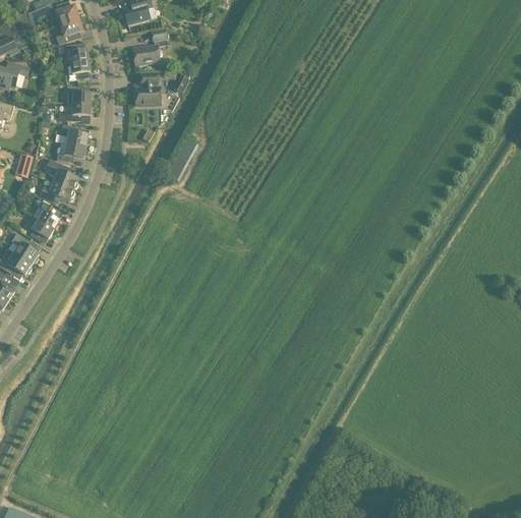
[(9,15),(19,0),(5,0),(3,10),(9,15)]
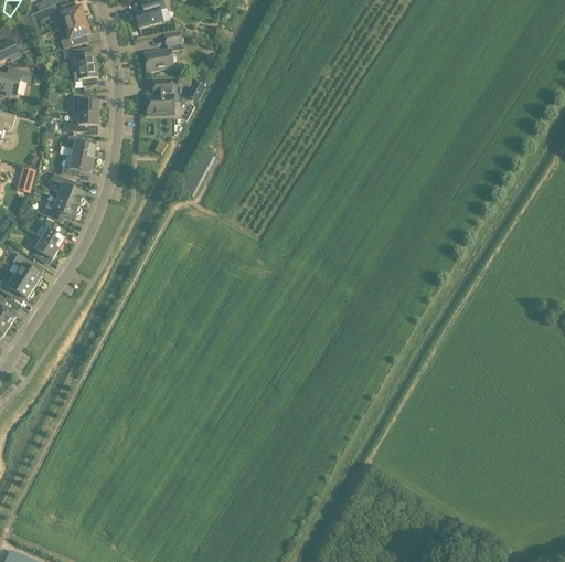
[(35,4),(39,10),(49,6),(46,0),(43,0),(35,4)]
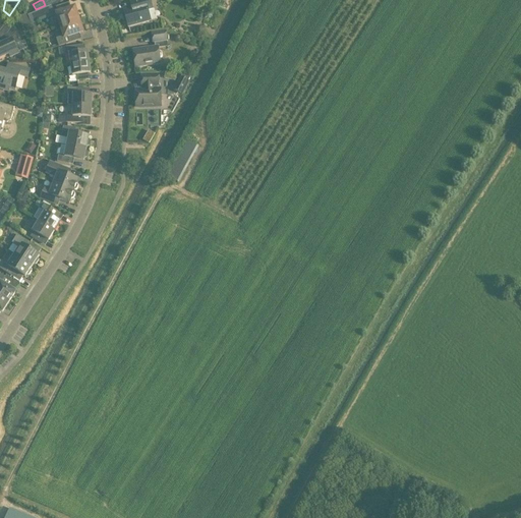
[(60,23),(78,17),(74,4),(71,6),(69,0),(55,4),(57,10),(56,11),(60,23)]
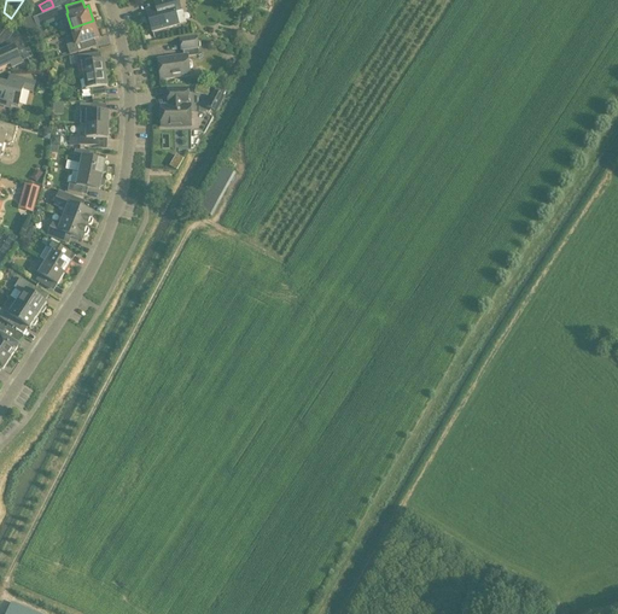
[(156,7),(146,10),(152,29),(178,22),(175,10),(180,9),(178,0),(153,0),(156,7)]
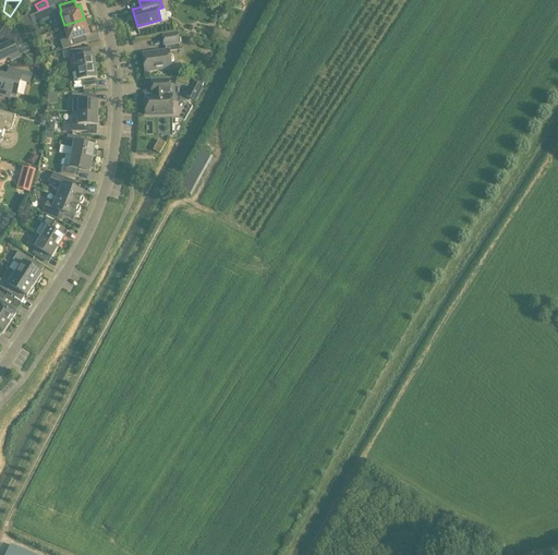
[(226,9),(222,8),(220,10),(219,13),(221,16),(225,16),(227,15),(228,11),(226,9)]
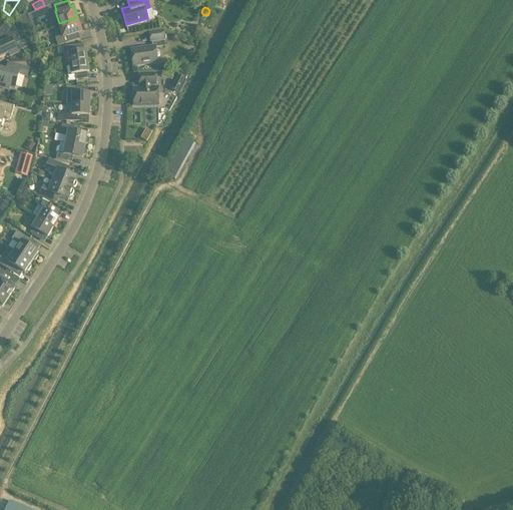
[(18,14),(20,20),(27,16),(25,11),(18,14)]
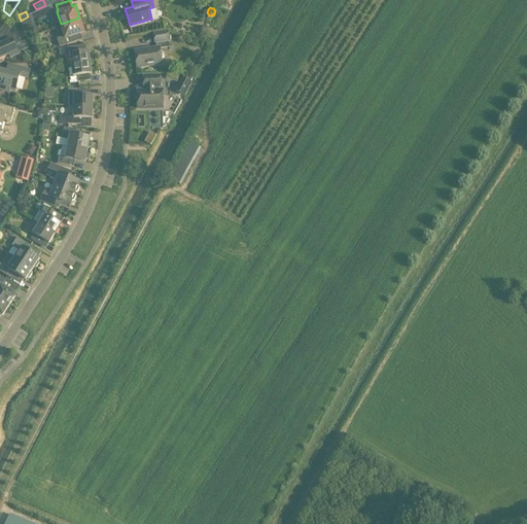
[(59,44),(68,41),(81,37),(80,31),(83,30),(79,18),(61,24),(64,34),(57,37),(59,44)]
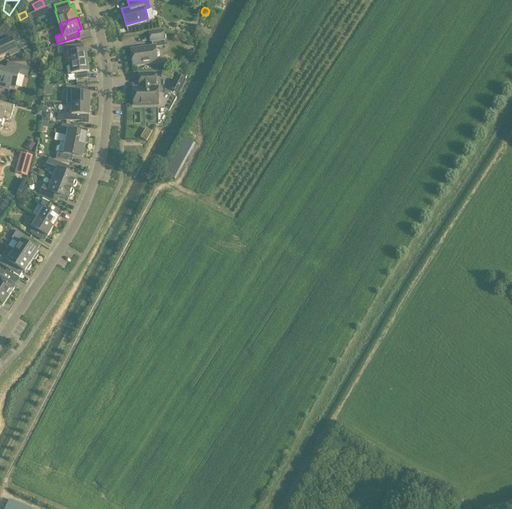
[(16,30),(10,26),(4,22),(0,27),(0,38),(0,39),(0,38),(0,55),(8,52),(9,55),(18,51),(14,42),(20,39),(16,30)]
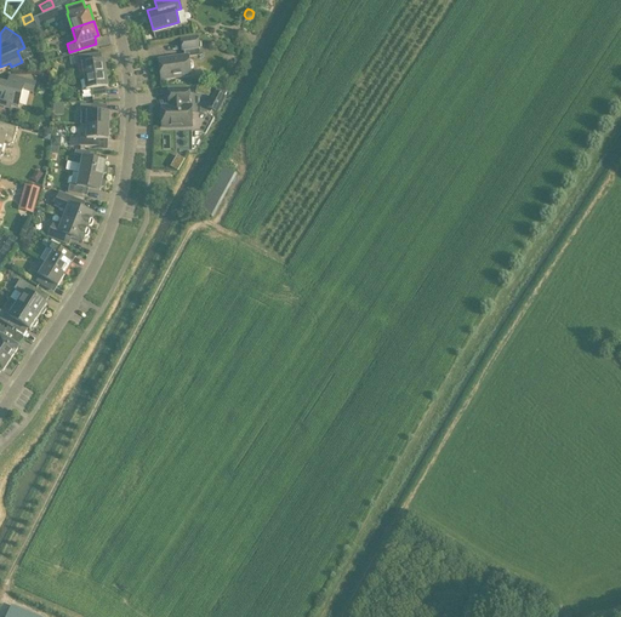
[(198,34),(180,36),(181,49),(200,46),(198,34)]
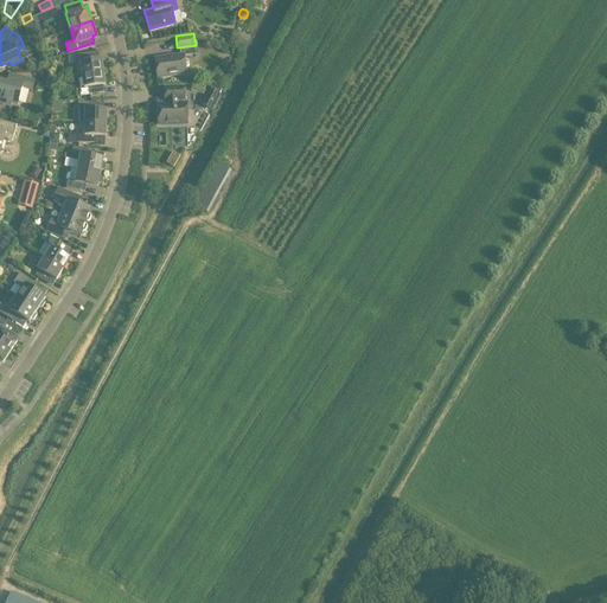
[(76,61),(81,61),(82,72),(103,70),(101,57),(100,57),(98,49),(75,52),(76,61)]
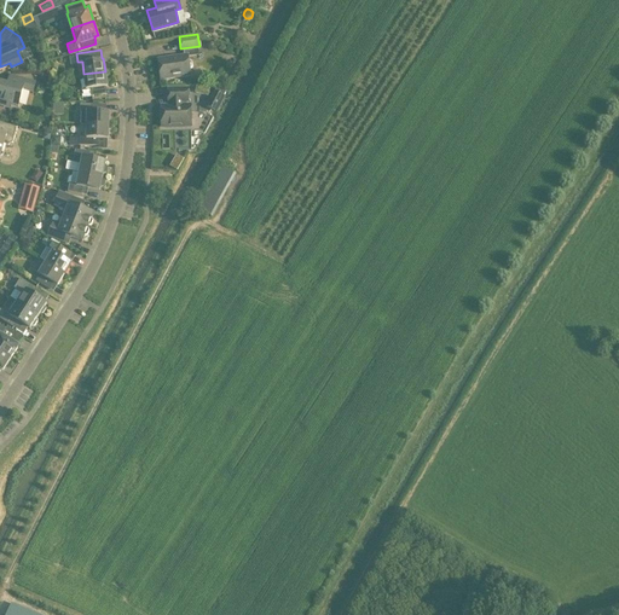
[(187,52),(157,57),(161,77),(190,73),(190,67),(192,65),(192,63),(191,61),(189,59),(187,52)]
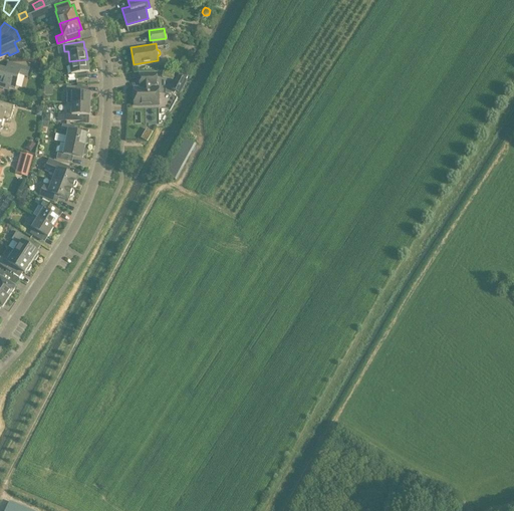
[(88,76),(87,70),(88,70),(87,59),(69,61),(71,72),(75,71),(76,77),(88,76)]
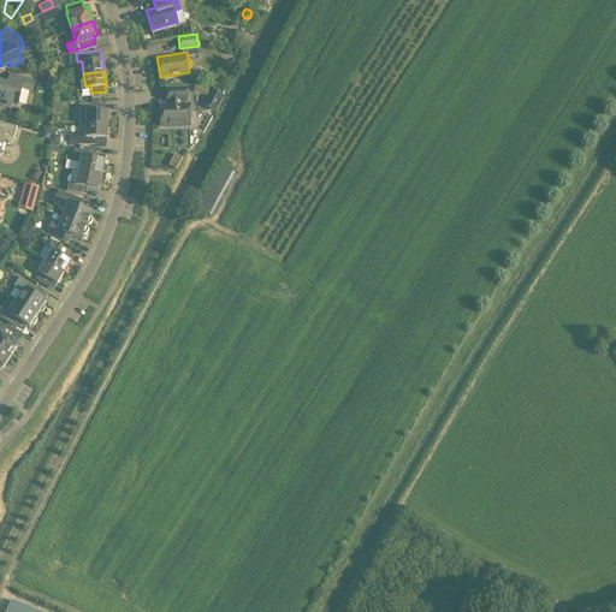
[(7,81),(0,78),(0,97),(18,104),(23,85),(33,89),(35,79),(10,72),(7,81)]
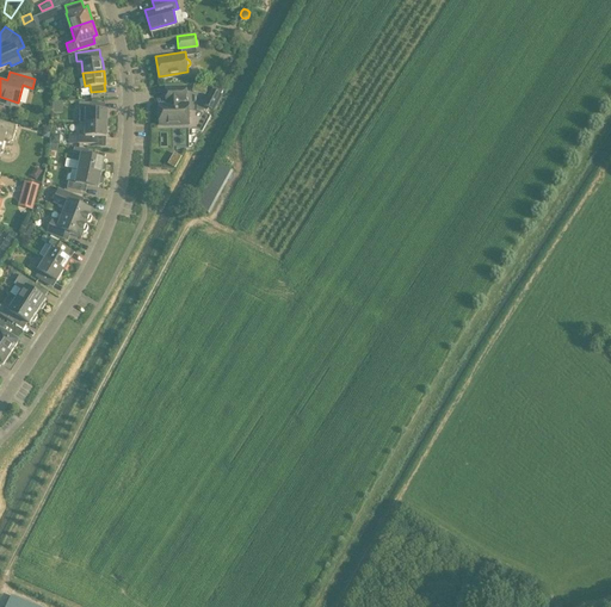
[(195,81),(193,88),(205,91),(207,84),(195,81)]
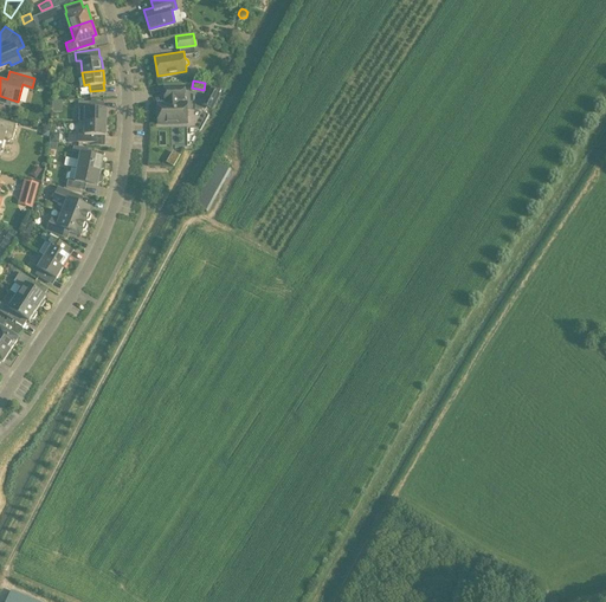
[(184,84),(165,85),(165,102),(159,102),(159,122),(187,121),(186,101),(184,101),(184,84)]
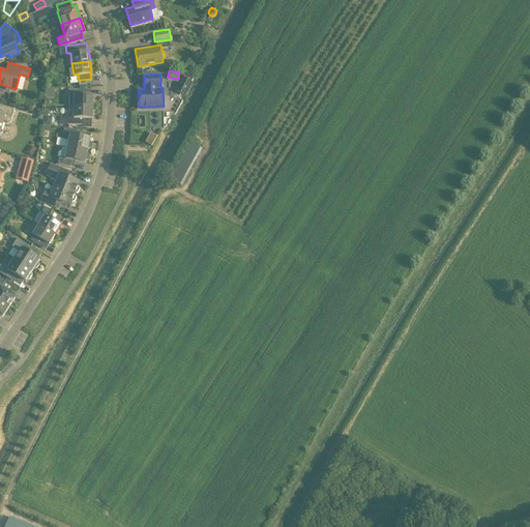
[(185,89),(192,78),(184,74),(178,85),(185,89)]
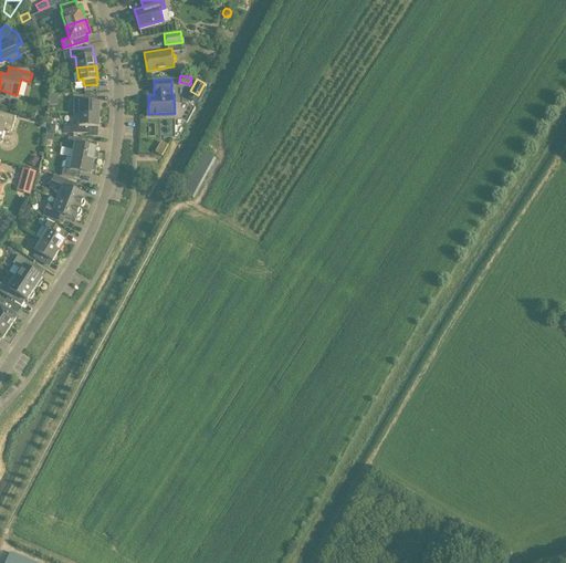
[(73,100),(74,100),(73,112),(98,113),(100,101),(86,100),(86,93),(73,93),(73,100)]
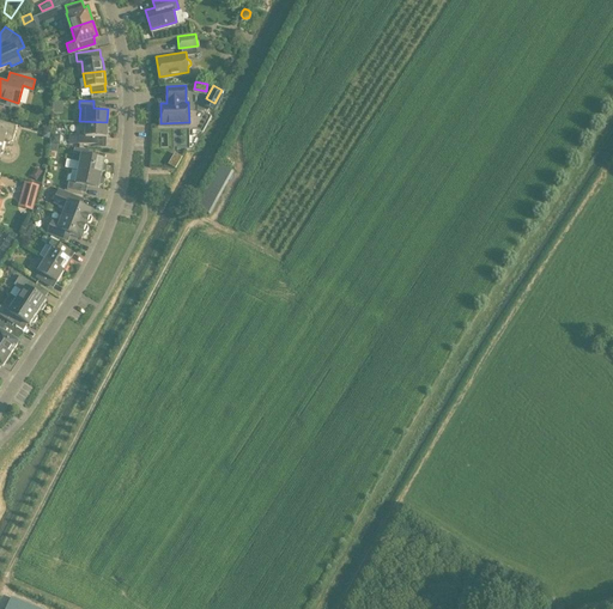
[(0,119),(0,151),(2,151),(6,140),(8,141),(12,139),(17,123),(0,119)]
